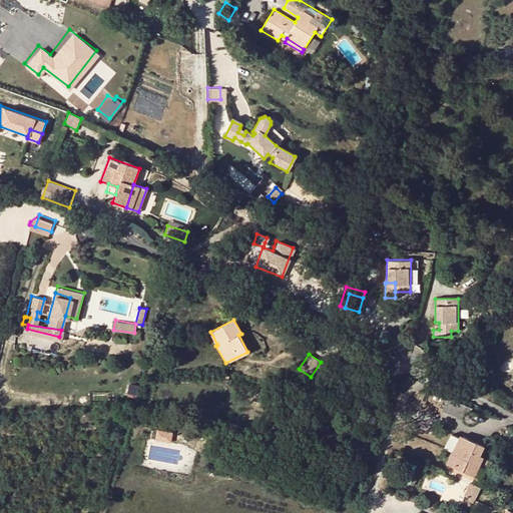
[(158,430),(156,440),(173,442),(175,432),(158,430)]
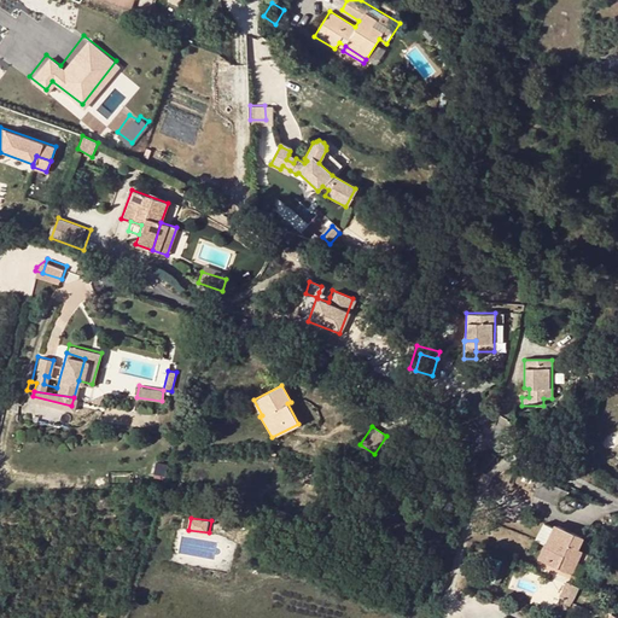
[(566,571),(571,559),(582,536),(554,524),(552,529),(543,524),(536,538),(543,541),(536,558),(566,571)]
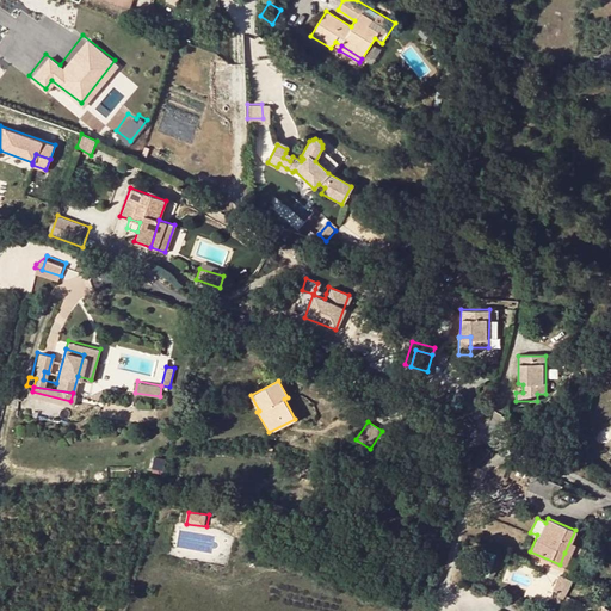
[(569,555),(565,553),(560,565),(565,567),(569,555)]
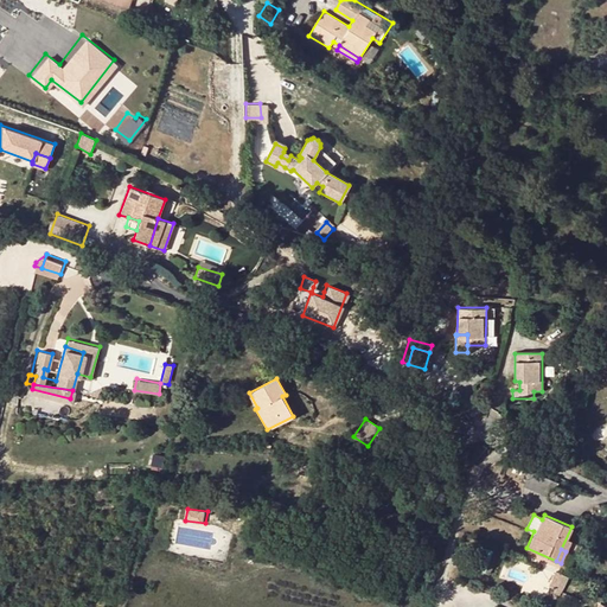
[(568,576),(556,570),(547,588),(558,594),(568,576)]
